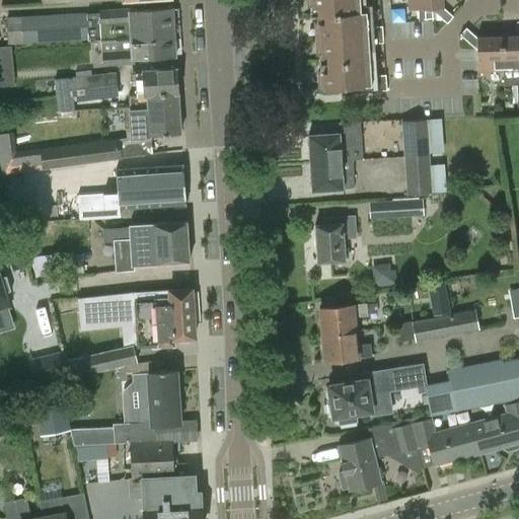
[(306,0),(307,8),(310,7),(310,16),(316,15),(360,12),(360,11),(359,0),(306,0)]
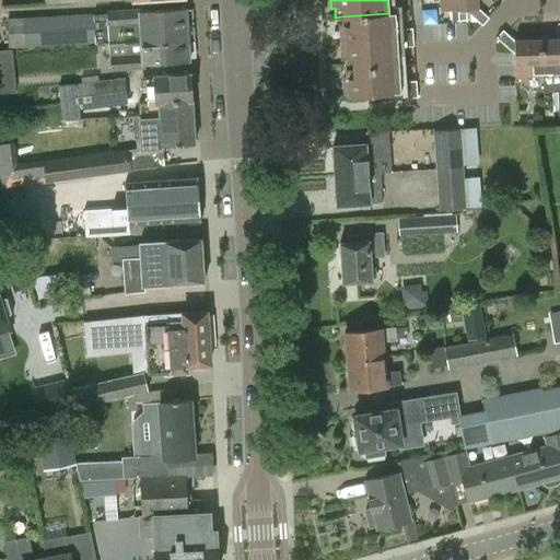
[(477,9),(476,0),(439,0),(440,11),(464,10),(482,25),(488,19),(477,9)]
